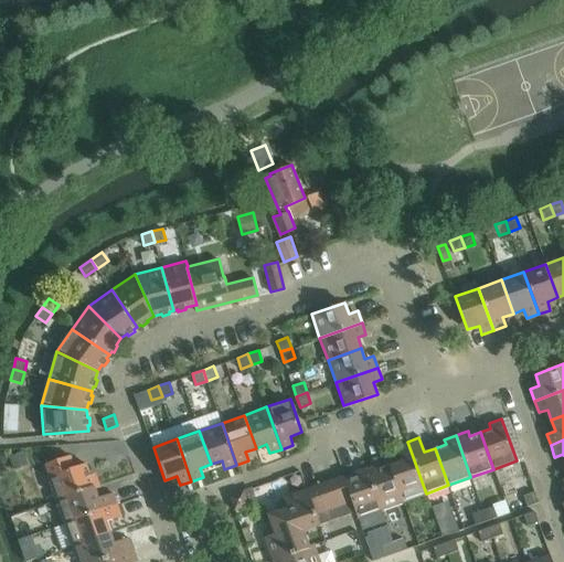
[(401,460),(390,464),(403,501),(426,494),(407,442),(396,445),(401,460)]
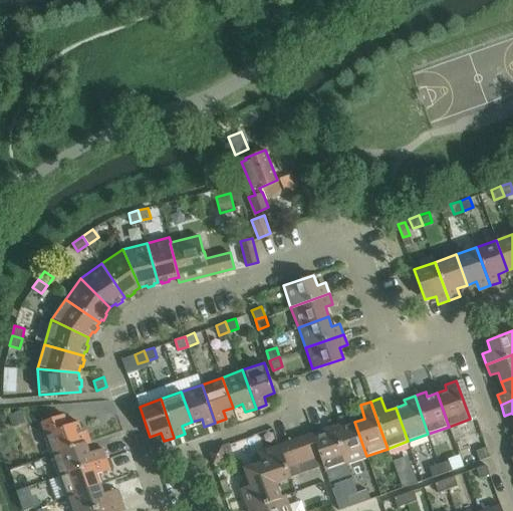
[(20,410),(9,414),(12,424),(24,420),(20,410)]
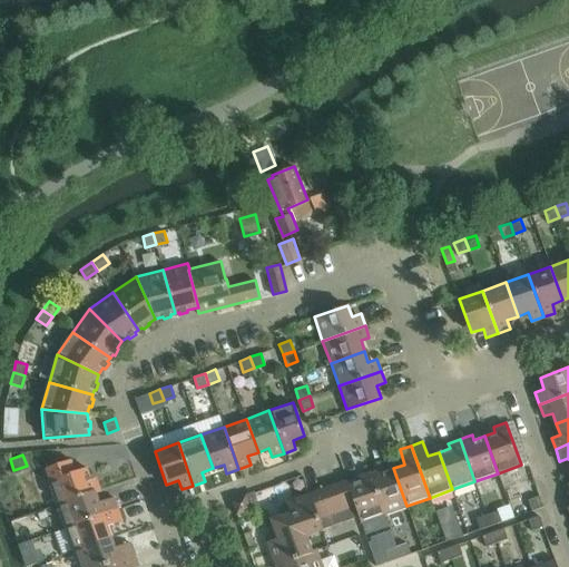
[(71,459),(45,468),(58,504),(95,490),(96,491),(100,490),(96,477),(91,479),(87,467),(76,471),(71,459)]
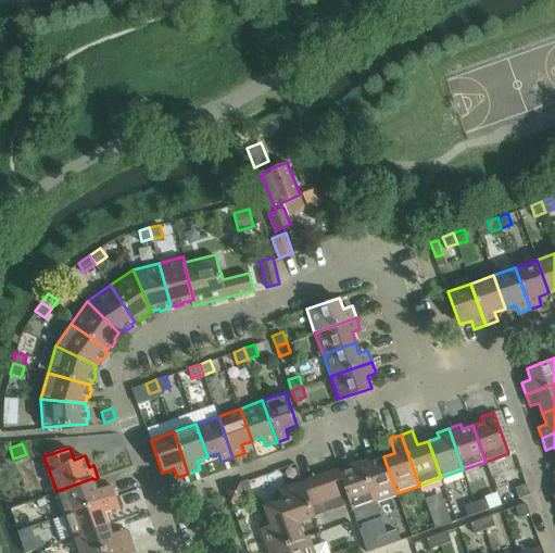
[(371,455),(365,457),(360,460),(375,501),(396,493),(383,456),(374,460),(371,455)]
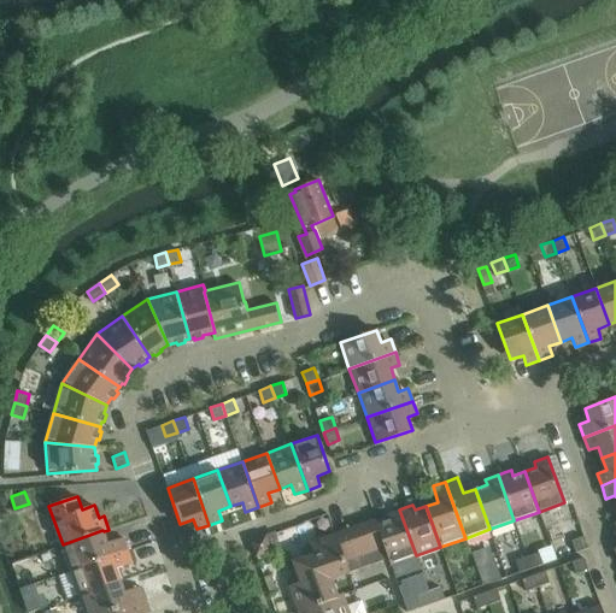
[(388,519),(377,523),(386,546),(389,556),(388,558),(391,564),(416,555),(399,510),(387,514),(388,519)]
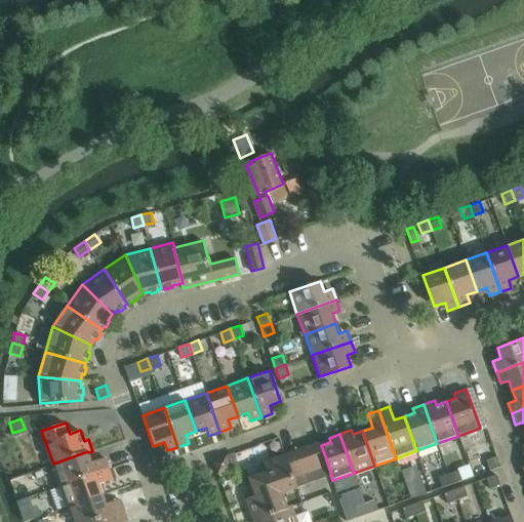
[(319,441),(308,445),(316,469),(328,465),(321,445),(319,441)]
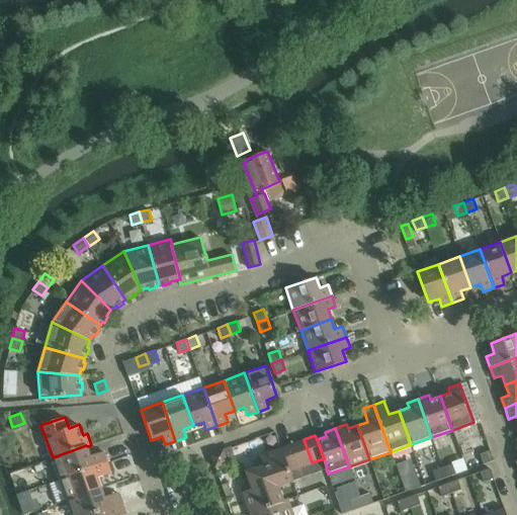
[(304,439),(291,443),(300,466),(312,462),(304,439)]
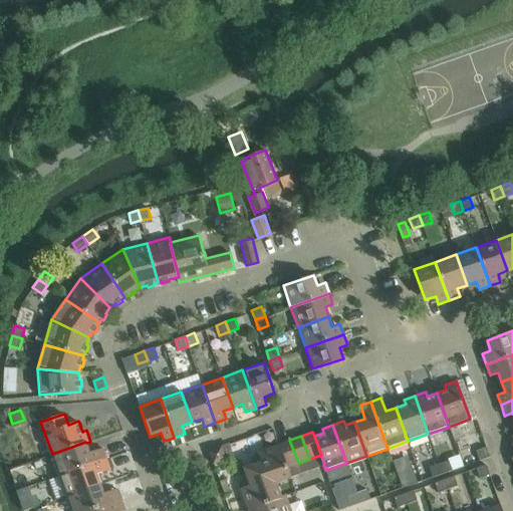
[(289,440),(278,444),(286,467),(298,463),(289,440)]
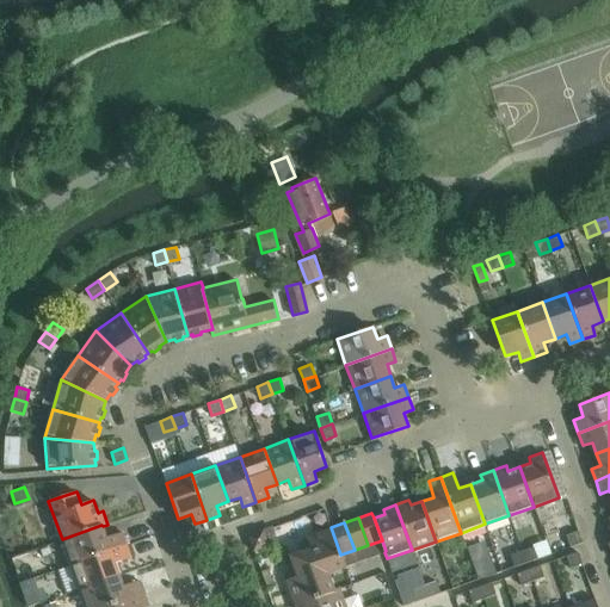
[(102,525),(62,539),(71,564),(127,544),(122,532),(106,537),(103,526),(102,525)]
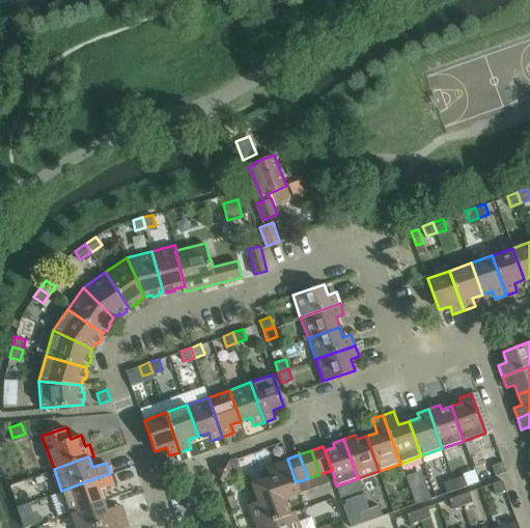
[(270,476),(251,482),(285,499),(301,493),(301,492),(299,492),(296,482),(287,459),(266,466),(270,476)]
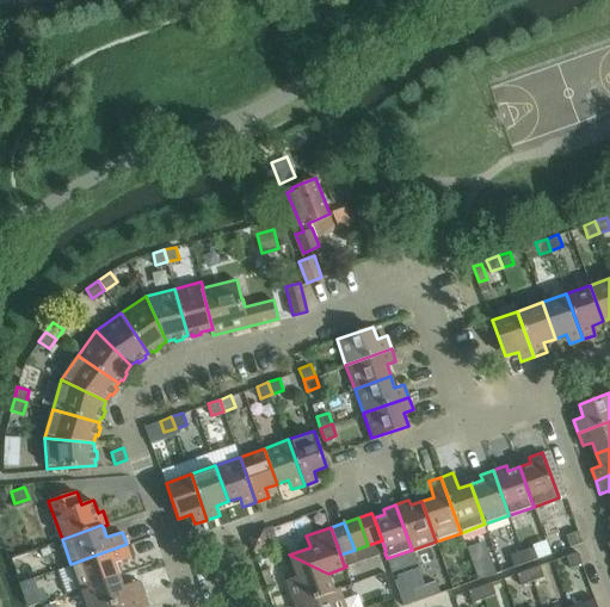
[(248,536),(251,543),(266,537),(263,530),(248,536)]
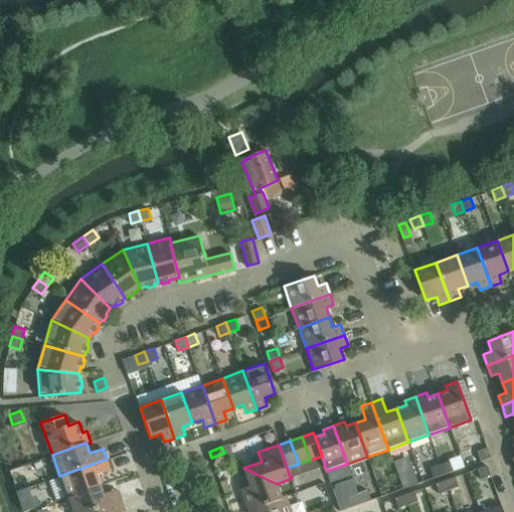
[(476,451),(480,461),(490,457),(486,447),(476,451)]
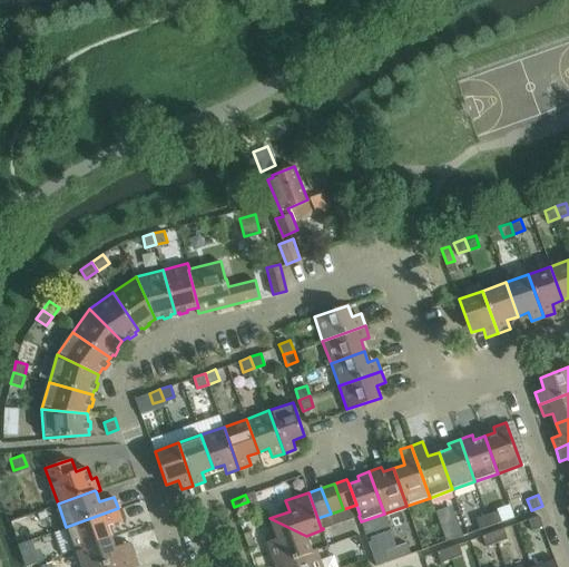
[(248,501),(234,507),(236,514),(251,509),(248,501)]
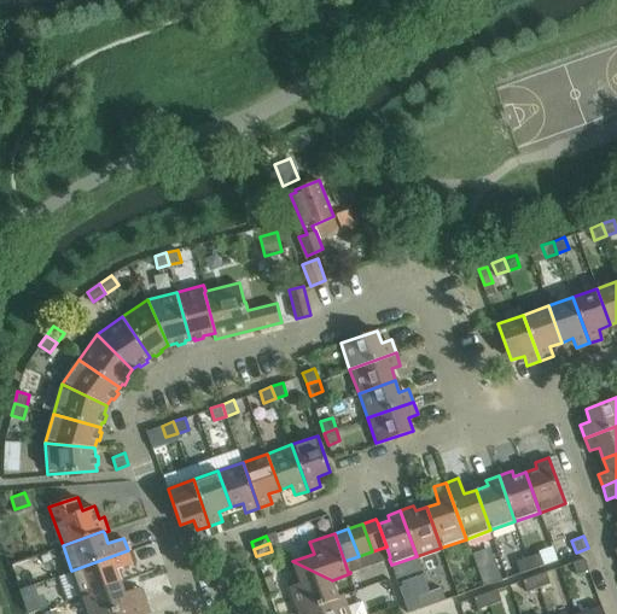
[(386,547),(372,551),(376,562),(389,559),(390,557),(386,547)]
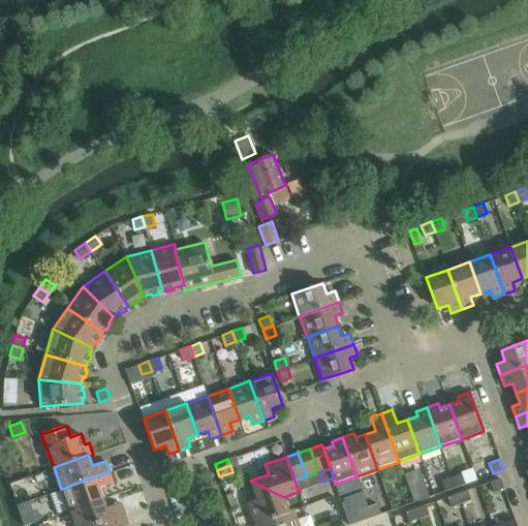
[(110,471),(61,489),(68,509),(103,497),(99,487),(114,482),(110,471)]
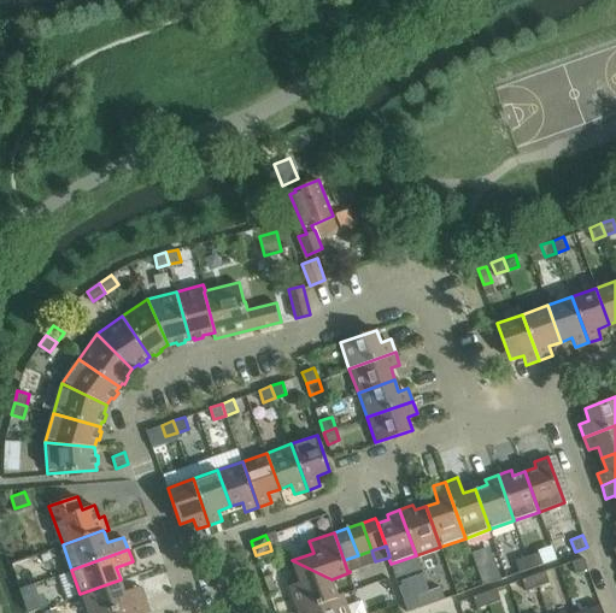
[(371,550),(358,555),(362,566),(375,561),(371,550)]
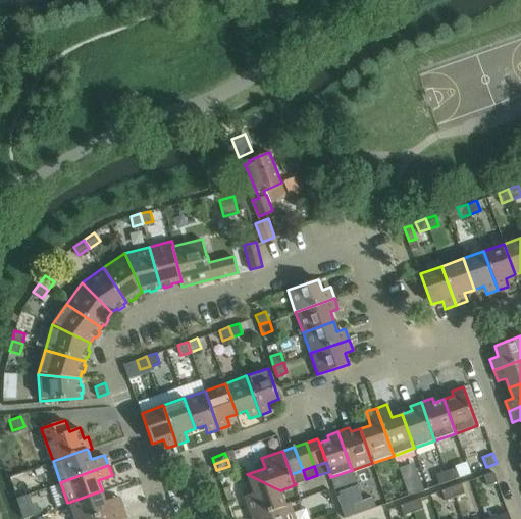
[(455,467),(446,470),(449,480),(459,476),(455,467)]
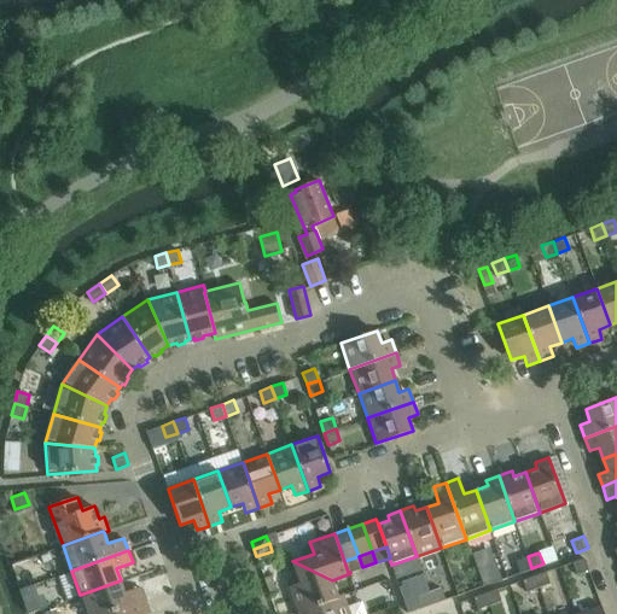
[(359,556),(344,561),(348,572),(350,572),(362,567),(359,556)]
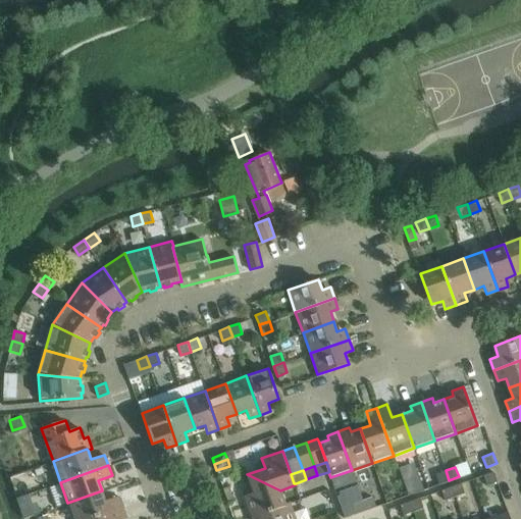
[(449,480),(446,470),(435,473),(439,483),(449,480)]
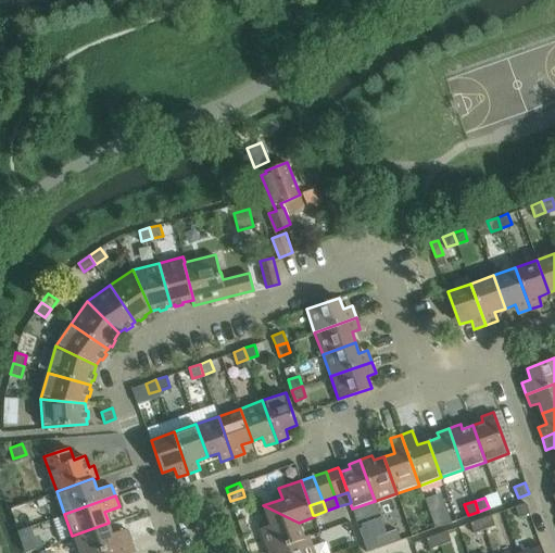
[(526,502),(515,505),(518,516),(529,513),(526,502)]
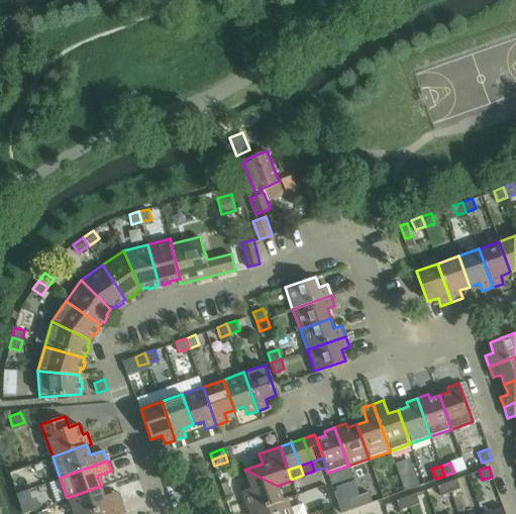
[(278,486),(244,470),(250,488),(241,491),(248,512),(283,500),(282,499),(278,486)]
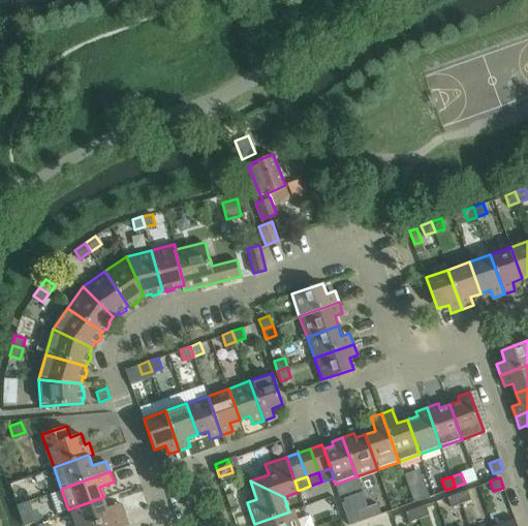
[(467,489),(457,493),(461,503),(470,499),(467,489)]
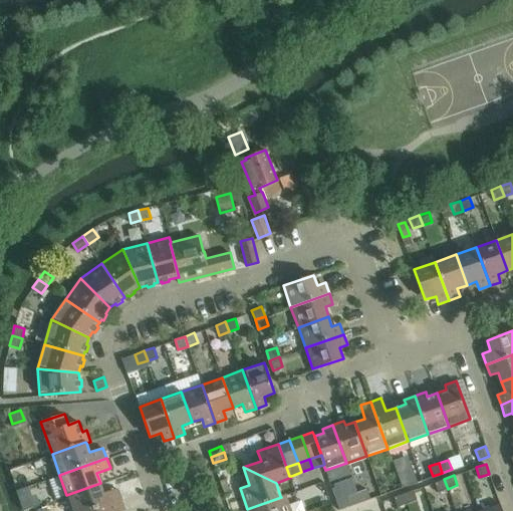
[(448,489),(444,479),(434,482),(438,492),(448,489)]
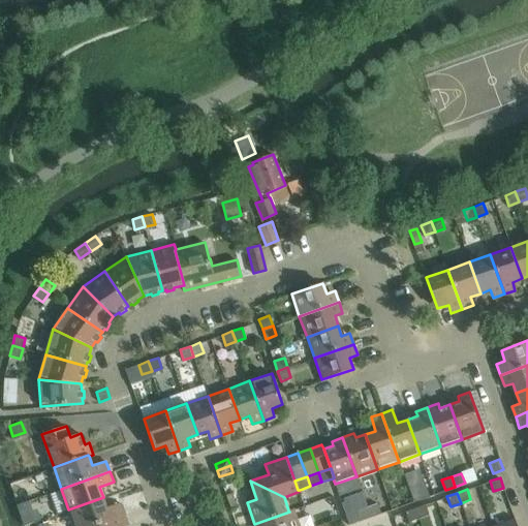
[(103,497),(68,509),(73,525),(88,525),(124,514),(121,502),(106,507),(103,497)]
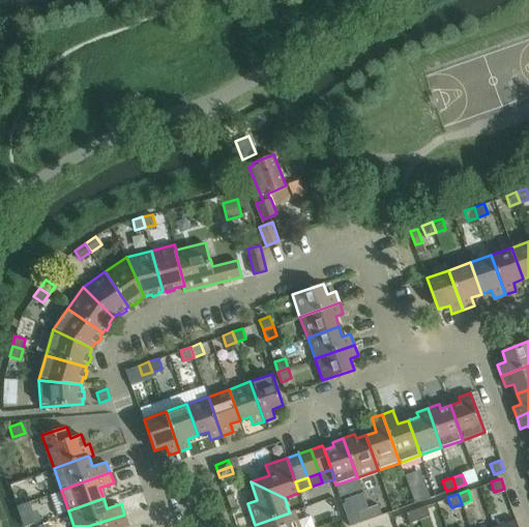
[(28,501),(17,505),(24,526),(36,522),(28,501)]
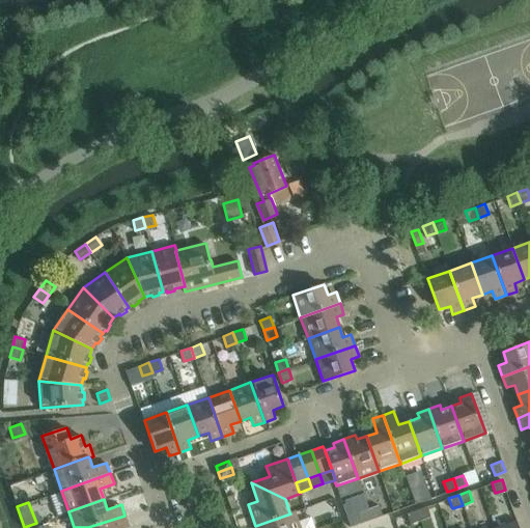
[(379,505),(368,508),(372,519),(382,515),(379,505)]
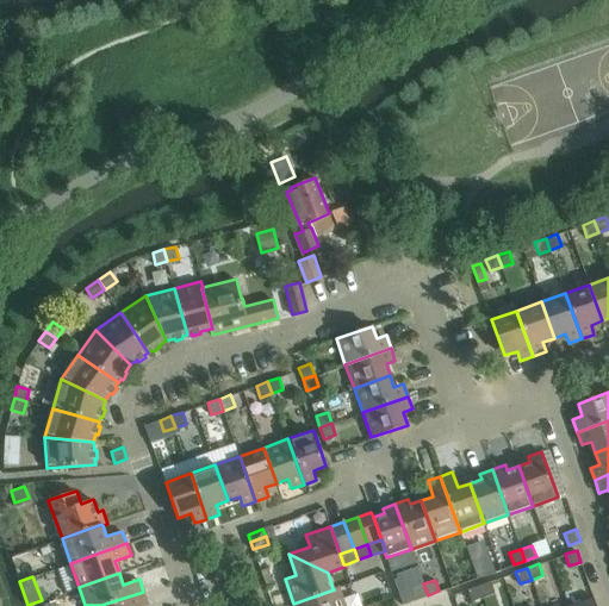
[(490,581),(479,585),(483,597),(495,593),(490,581)]
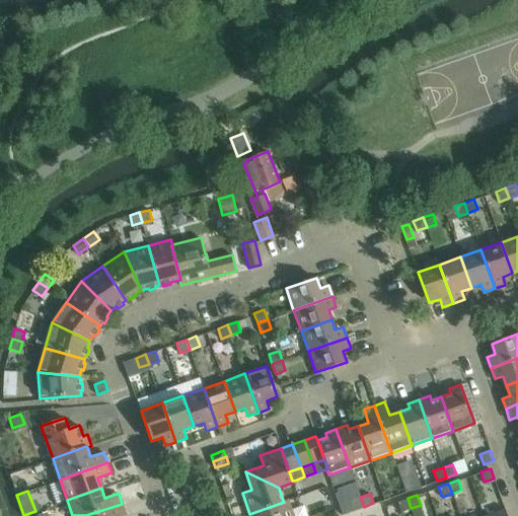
[(364,507),(360,497),(351,500),(354,510),(364,507)]
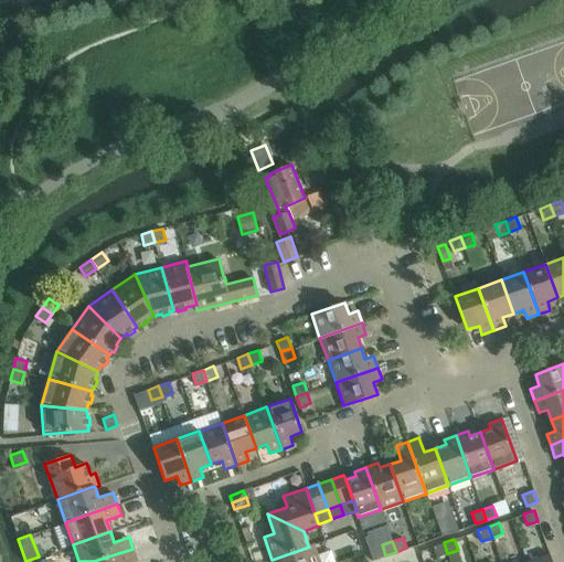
[(447,553),(444,542),(433,547),(436,558),(447,553)]
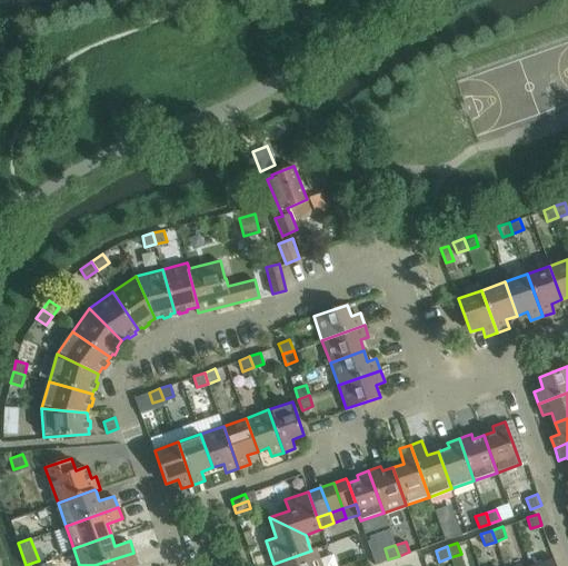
[(311,550),(273,564),(273,565),(321,565),(316,548),(310,549),(311,550)]
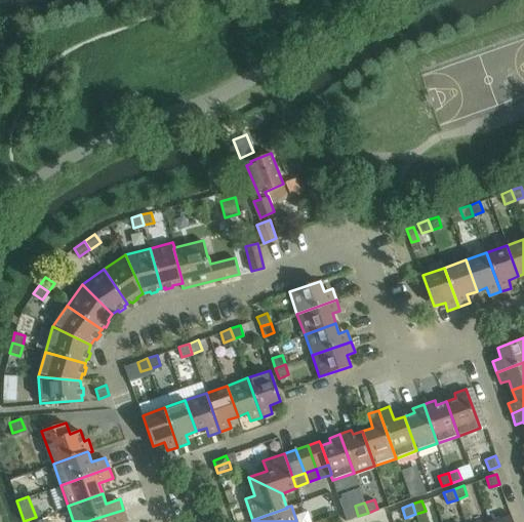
[(123,510),(87,521),(122,521),(127,520),(123,510)]
